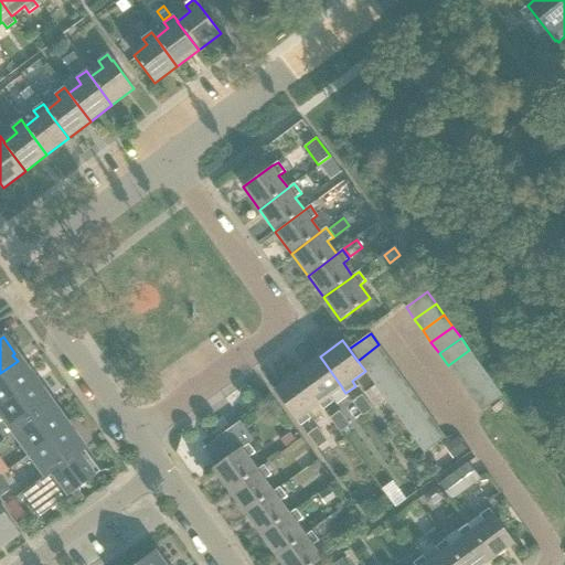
[(358,361),(365,371),(366,372),(387,356),(379,344),(358,361)]
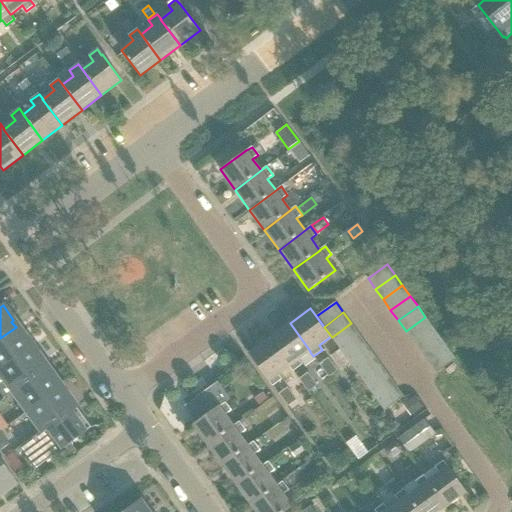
[(290,366),(289,367),(293,371),(302,364),(299,360),(310,352),(310,351),(290,323),(269,338),(290,366)]
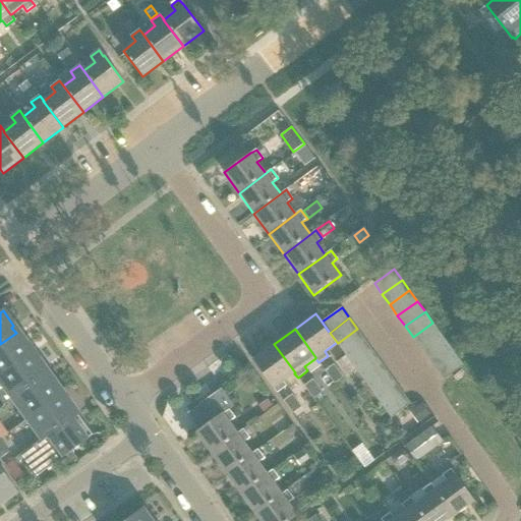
[(357,329),(338,343),(345,354),(364,339),(357,329)]
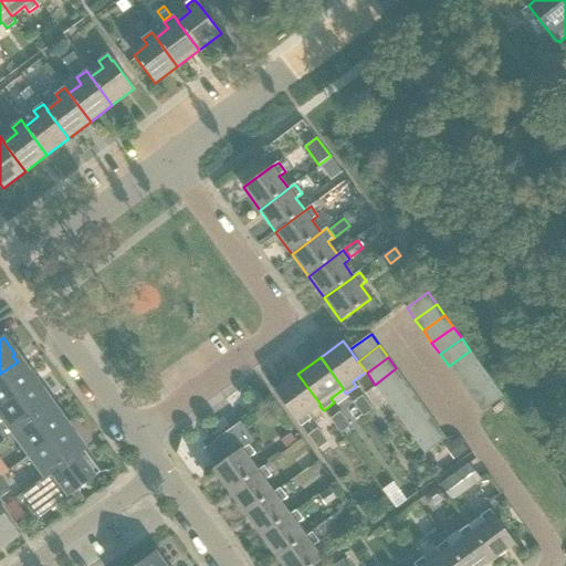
[(0,408),(35,383),(24,367),(22,368),(18,362),(0,374),(0,408)]
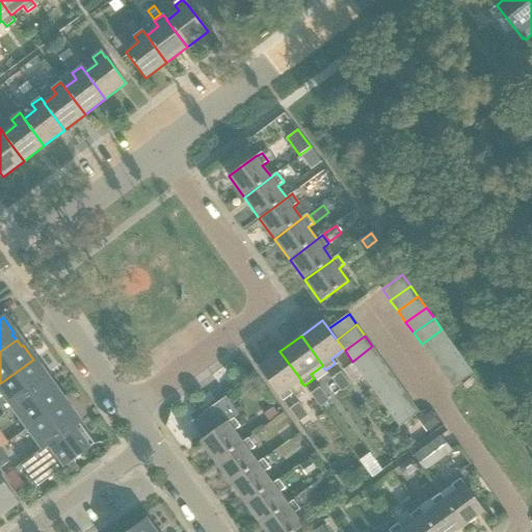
[(372,346),(352,362),(361,372),(380,357),(372,346)]
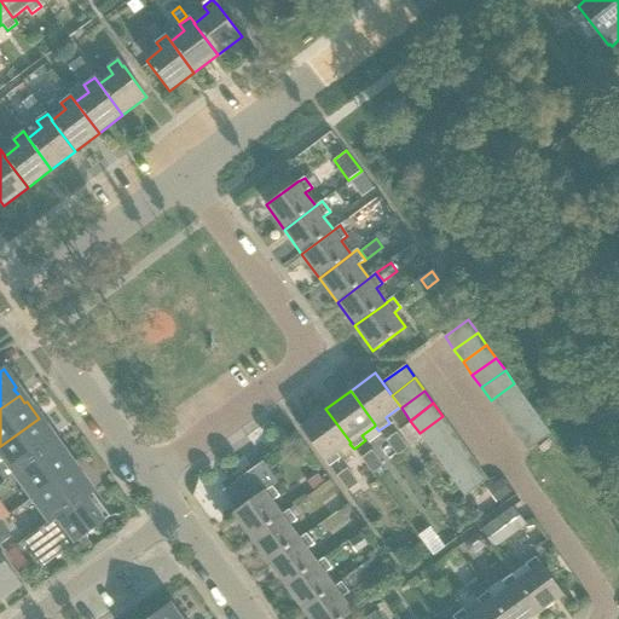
[(336,453),(350,444),(351,443),(325,409),(301,427),(329,467),(340,458),(336,453)]
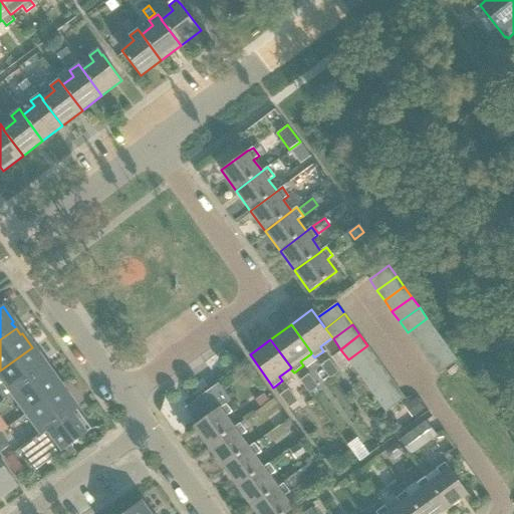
[(367,345),(348,359),(355,369),(375,355),(367,345)]
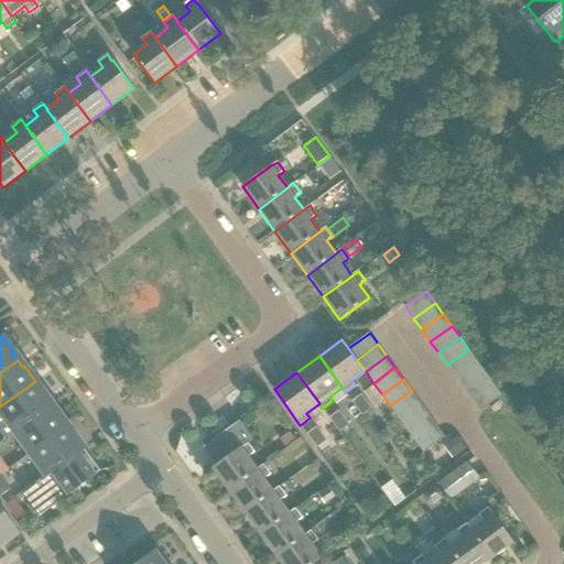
[(0,407),(0,410),(14,431),(50,405),(44,399),(47,397),(35,381),(0,407)]
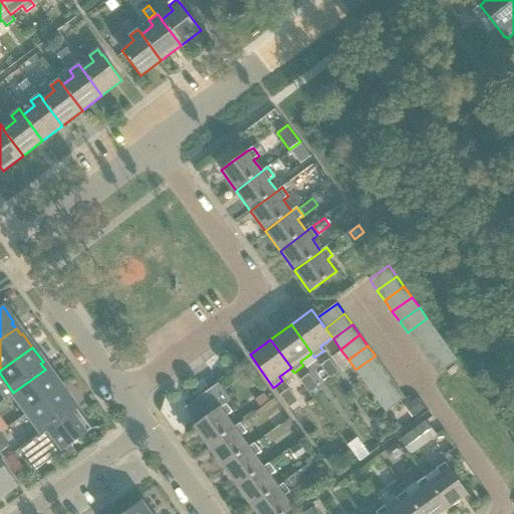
[(375,355),(355,369),(363,380),(382,366),(375,355)]
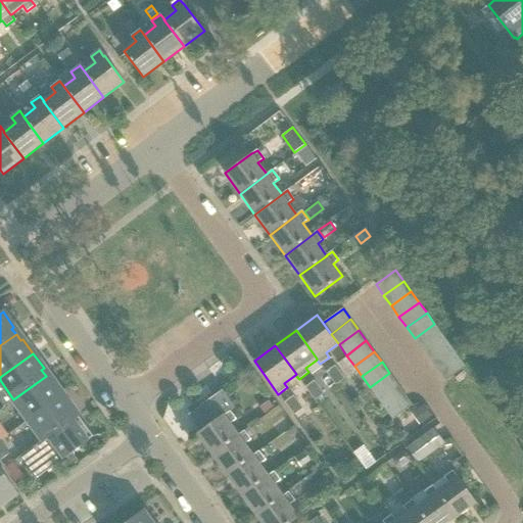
[(345,378),(335,365),(327,372),(336,384),(345,378)]
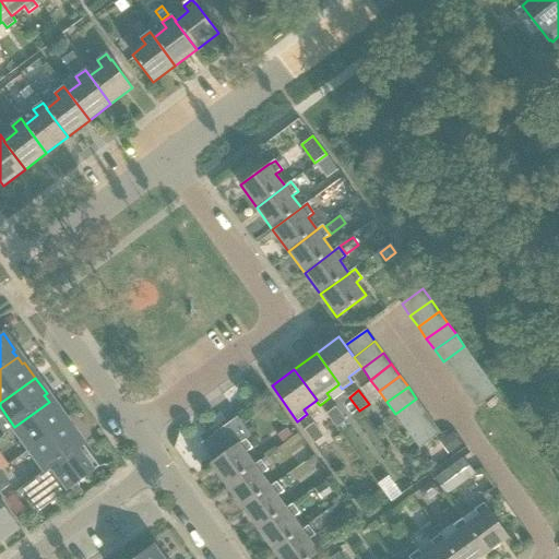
[(416,399),(395,414),(403,425),(425,409),(416,399)]
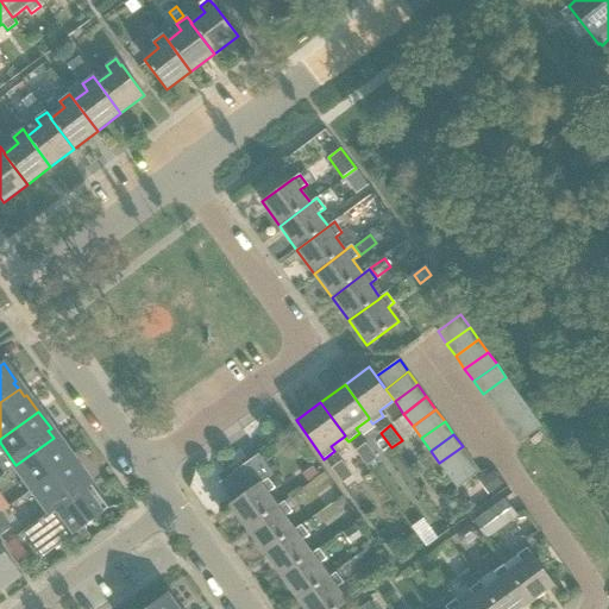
[(33,489),(74,459),(61,443),(58,444),(54,438),(16,465),(33,489)]
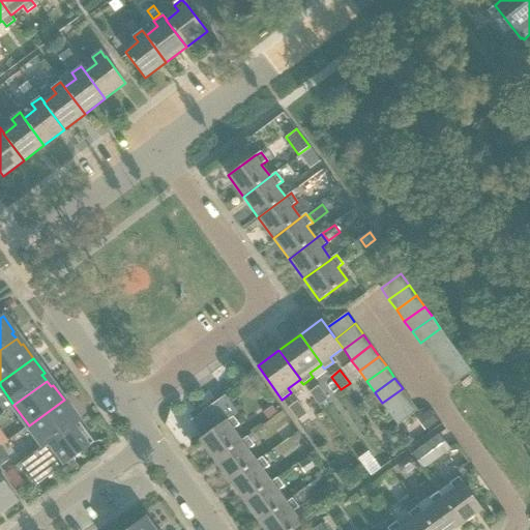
[(319,385),(310,391),(320,405),(328,399),(319,385)]
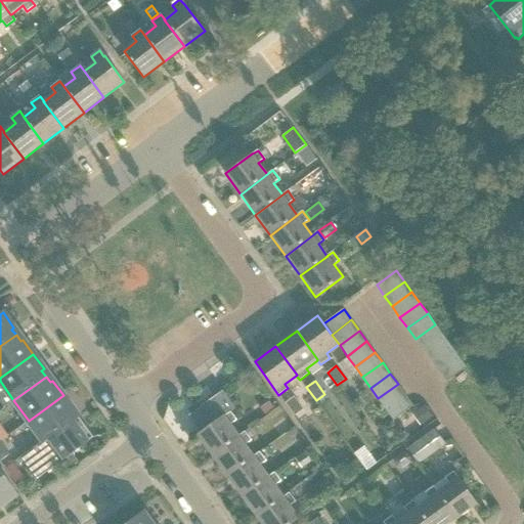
[(398,384),(378,398),(386,409),(405,395),(398,384)]
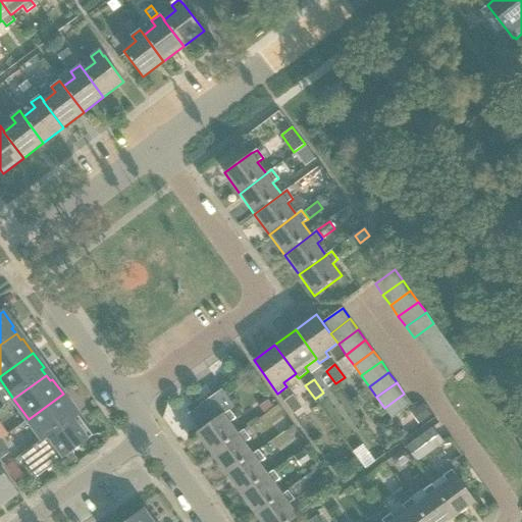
[(196,433),(211,454),(239,434),(239,433),(229,422),(236,418),(229,410),(236,406),(222,388),(188,414),(200,430),(196,433)]
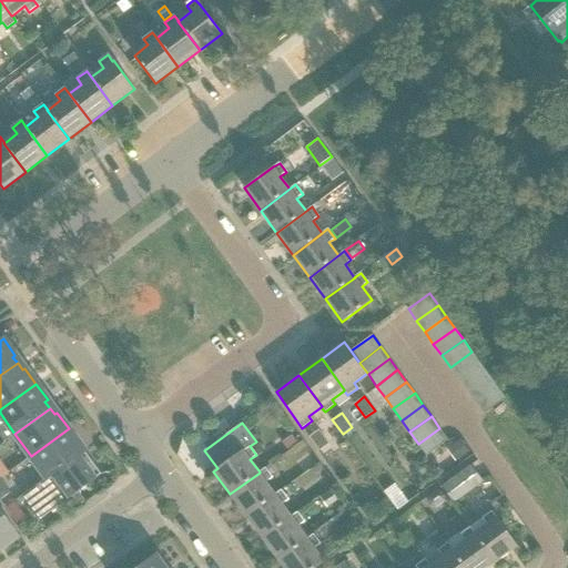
[(47,478),(82,453),(78,446),(80,444),(69,428),(31,456),(47,477),(47,478)]
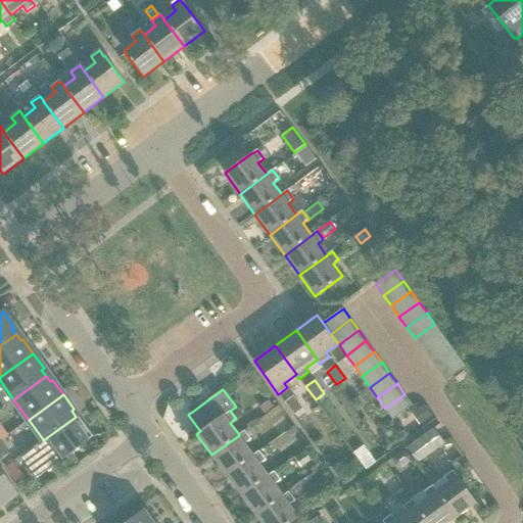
[(405,394),(385,409),(392,419),(413,405),(405,394)]
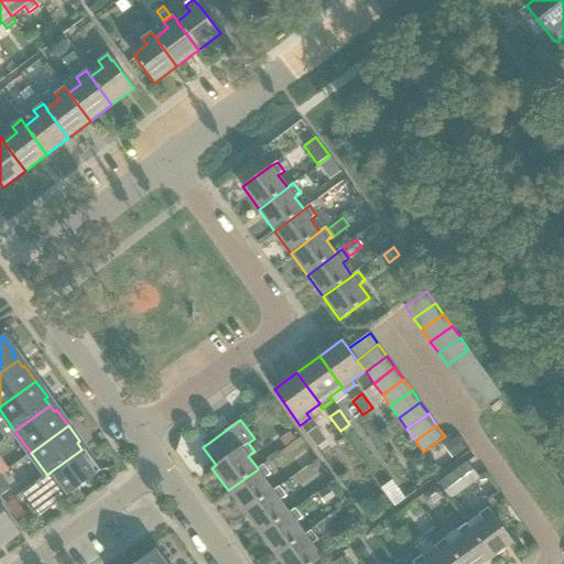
[(317,426),(307,433),(317,447),(327,440),(317,426)]
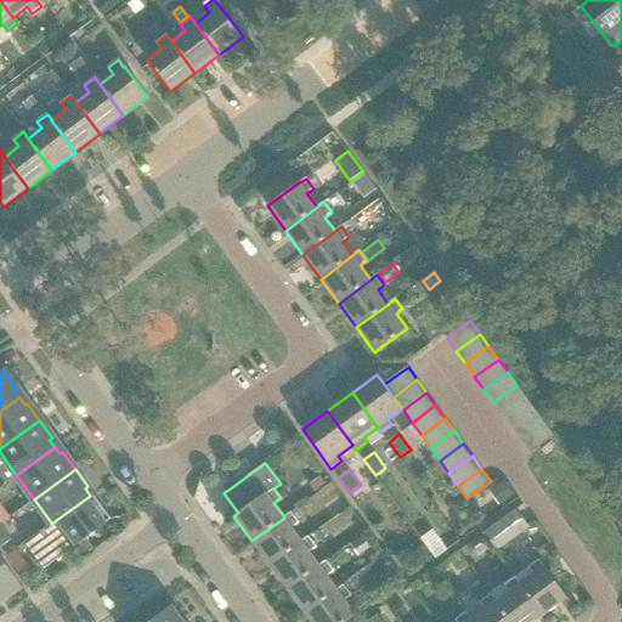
[(90,496),(51,524),(51,522),(23,543),(43,569),(111,519),(97,501),(95,503),(90,496)]
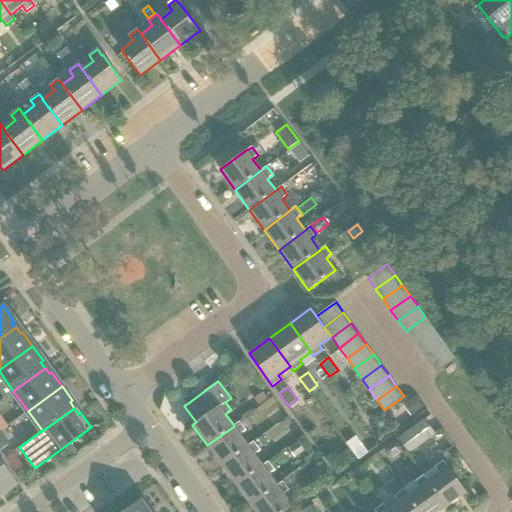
[(424,419),(399,438),(410,452),(435,433),(424,419)]
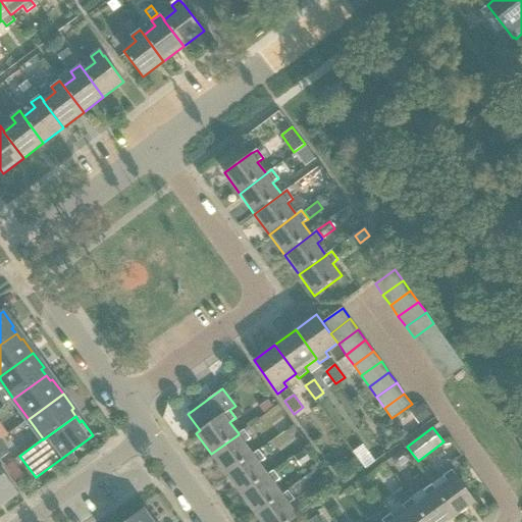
[(211,454),(226,474),(253,455),(253,454),(245,442),(250,438),(244,430),(239,433),(239,434),(211,454)]
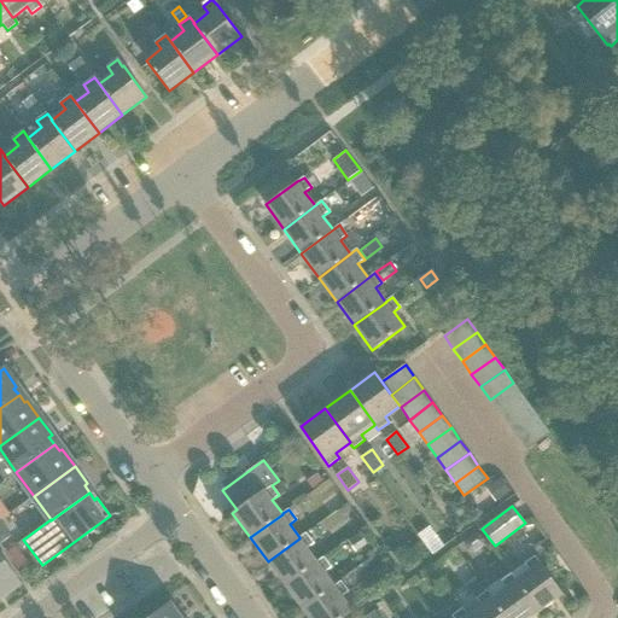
[(299,537),(299,538),(268,561),(285,586),(318,563),(318,561),(307,548),(314,543),(307,534),(299,537)]
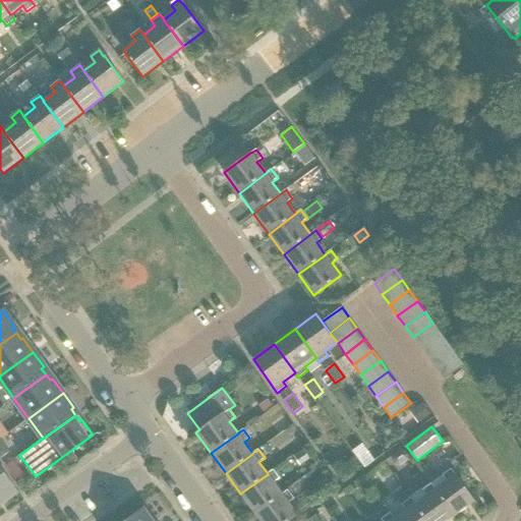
[(0,499),(2,501),(17,490),(0,466),(0,499)]
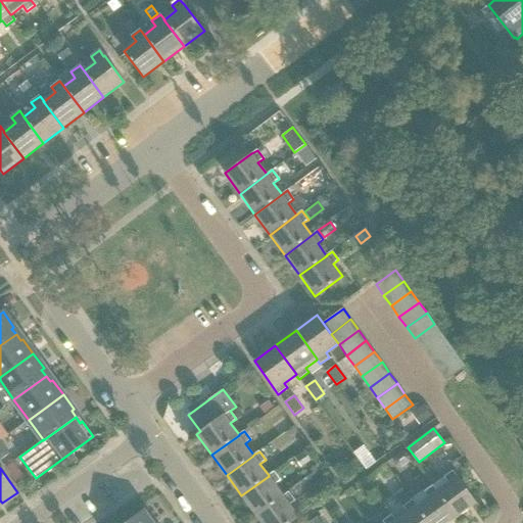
[(269,475),(269,476),(241,495),(256,516),(283,496),(283,495),(275,484),(280,480),(274,471),(269,475)]
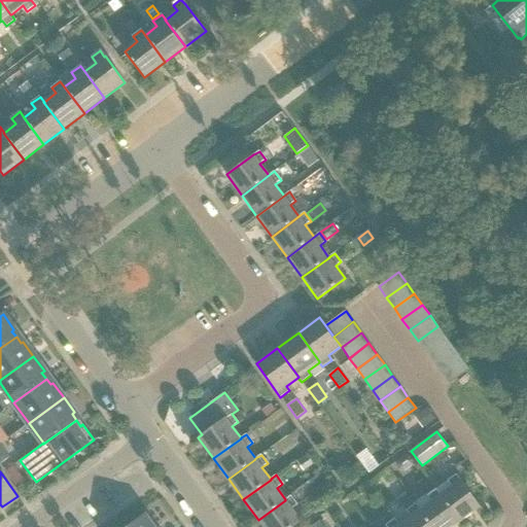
[(440,495),(459,522),(481,506),(460,480),(456,475),(448,481),(449,482),(436,490),(440,494),(440,495)]
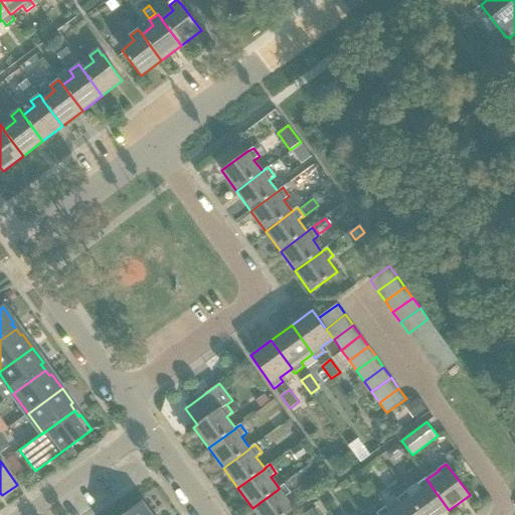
[(418,468),(410,474),(417,484),(425,478),(418,468)]
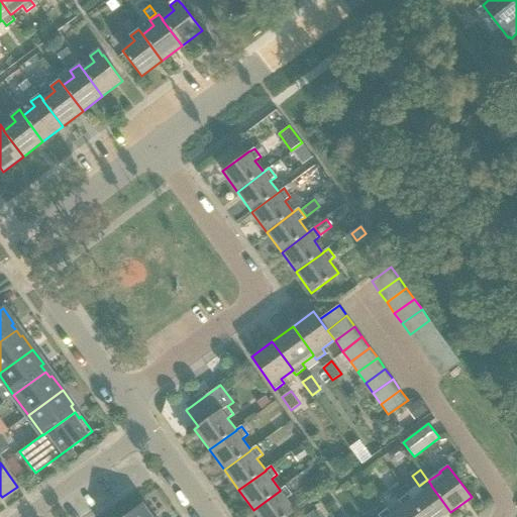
[(423,516),(443,516),(450,512),(431,486),(431,485),(428,481),(427,480),(419,486),(423,491),(411,500),(423,516)]
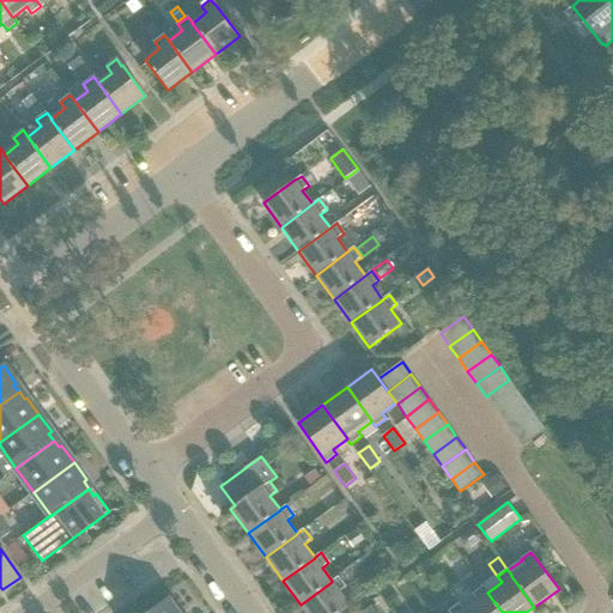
[(475,575),(465,583),(473,594),(484,586),(475,575)]
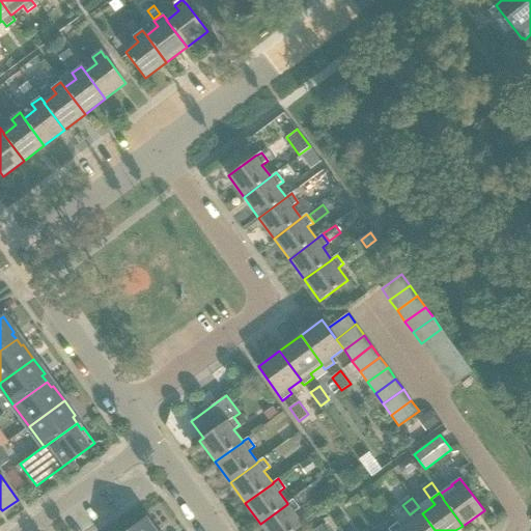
[(287,503),(287,504),(260,524),(266,530),(295,530),(303,525),(294,512),(300,508),(292,499),(287,503)]
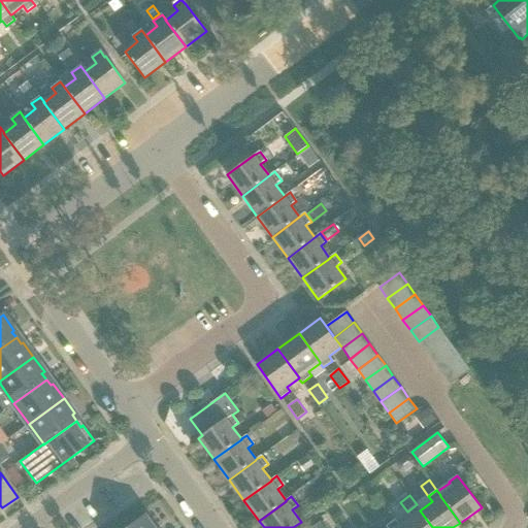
[(400,527),(432,527),(420,510),(417,504),(407,512),(411,517),(400,525),(399,526),(400,527)]
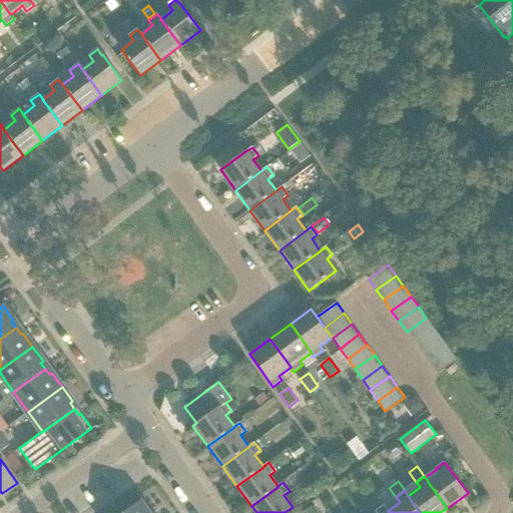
[(147,512),(139,502),(124,512),(147,512)]
